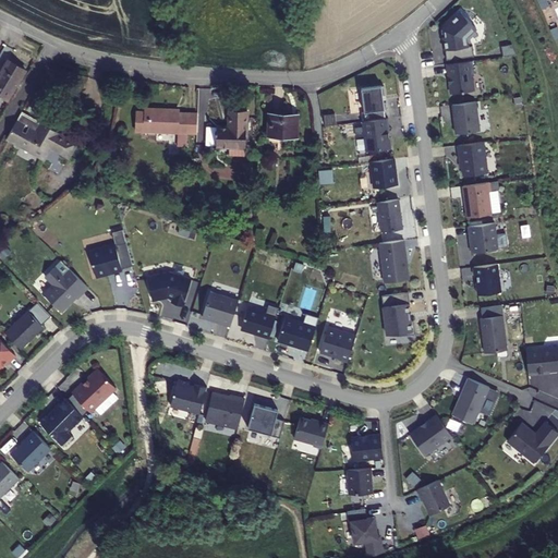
[(445,37),(448,60),(476,57),(474,46),(470,46),(469,37),(478,28),(462,12),(445,29),(446,32),(447,36),(445,37)]
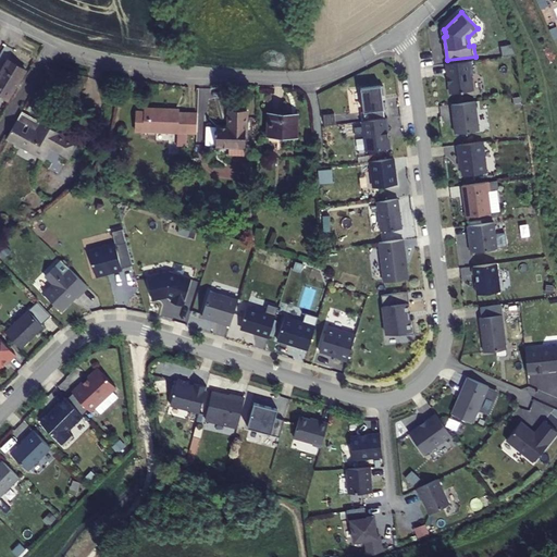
[(502,46),(503,57),(517,54),(512,45),(502,46)]
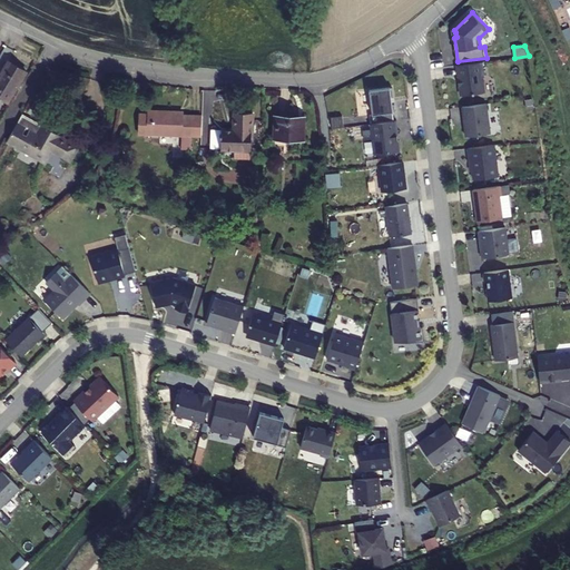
[(0,98),(7,102),(25,70),(8,61),(0,74),(0,98)]
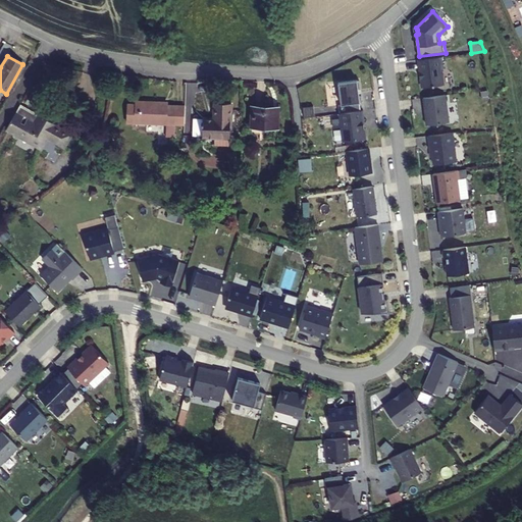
[(424,88),(446,85),(444,71),(446,70),(444,57),(420,60),(422,72),(424,88)]
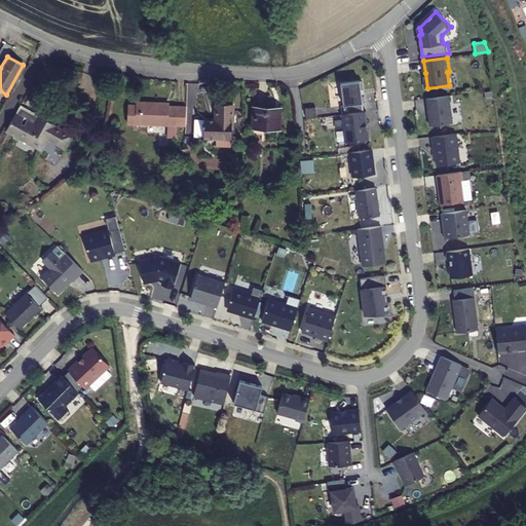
[(341,83),(344,106),(366,103),(365,97),(363,97),(362,90),(364,89),(363,81),(341,83)]
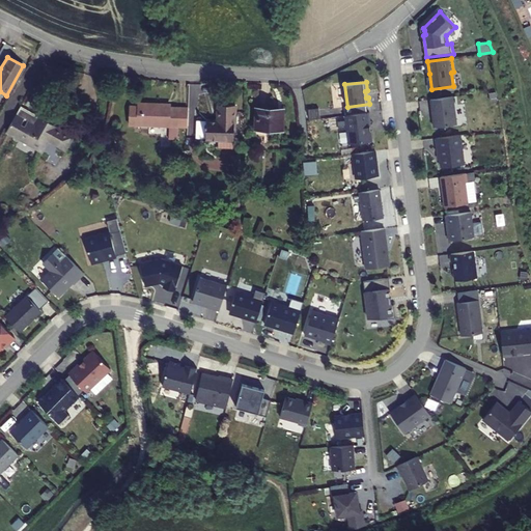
[(40,132),(49,137),(55,127),(72,136),(80,121),(28,92),(14,118),(26,124),(22,131),(36,139),(40,132)]
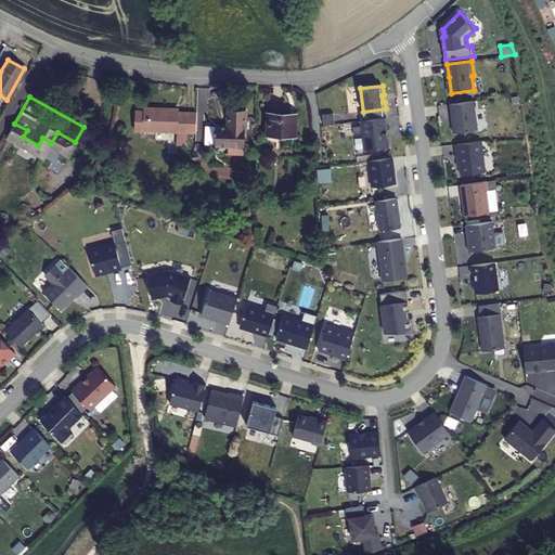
[(201,127),(202,107),(183,106),(183,102),(150,100),(150,103),(142,102),(140,127),(149,127),(149,125),(181,127),(180,139),(189,140),(190,126),(201,127)]
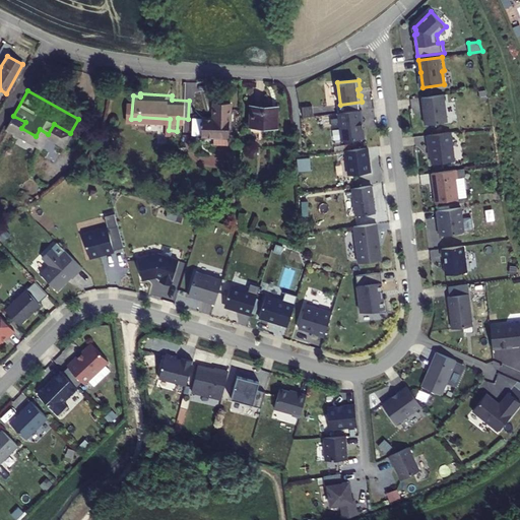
[(445,94),(423,98),(426,115),(426,118),(427,125),(448,122),(445,94)]
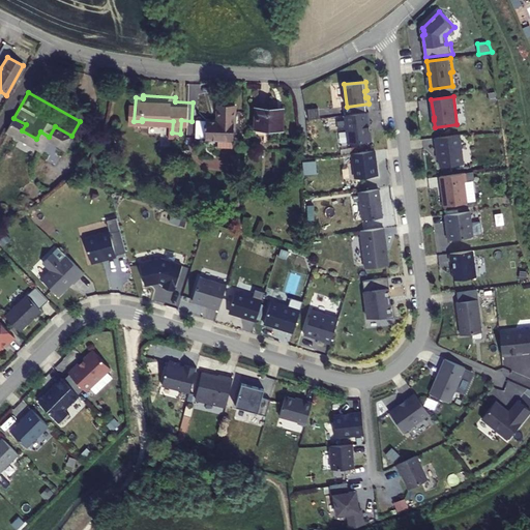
[(211,116),(210,135),(222,136),(221,146),(237,147),(241,104),(223,101),(222,117),(211,116)]
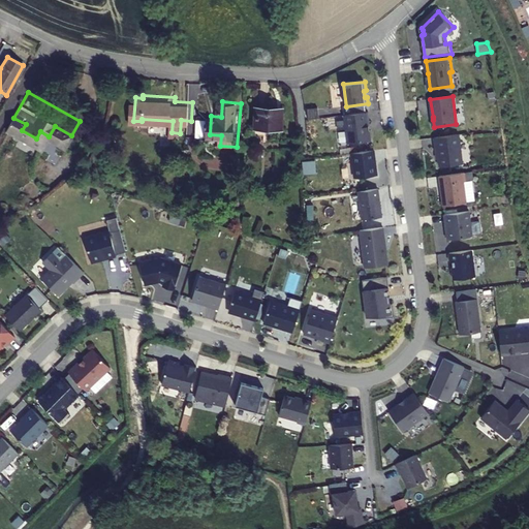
[(272,128),(286,130),(287,107),(259,106),(258,135),(272,135),(272,128)]
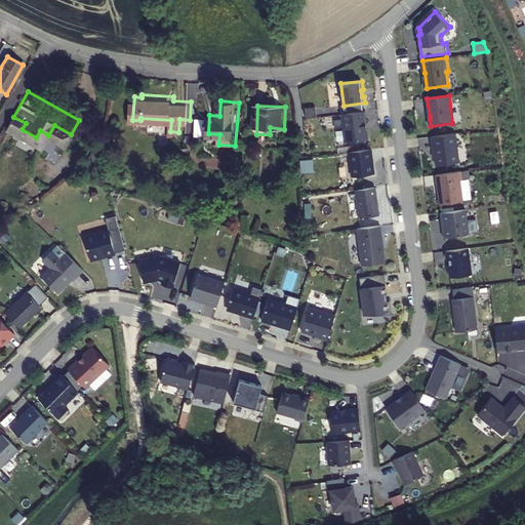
[(368,140),(366,111),(341,114),(346,143),(368,140)]
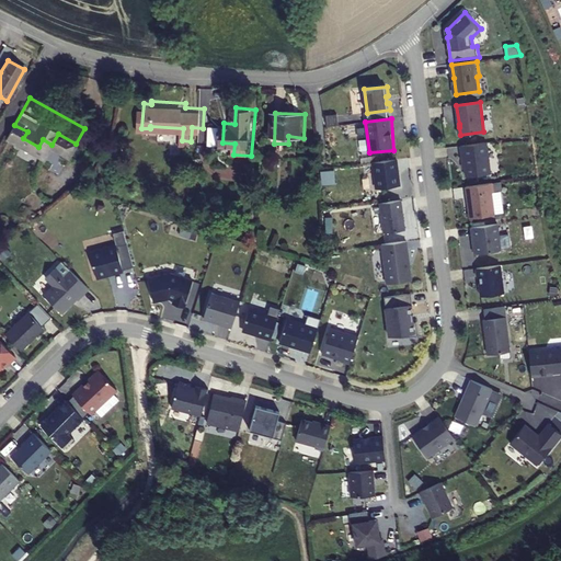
[(488,142),(461,147),(464,164),(466,163),(467,178),(492,174),(488,142)]
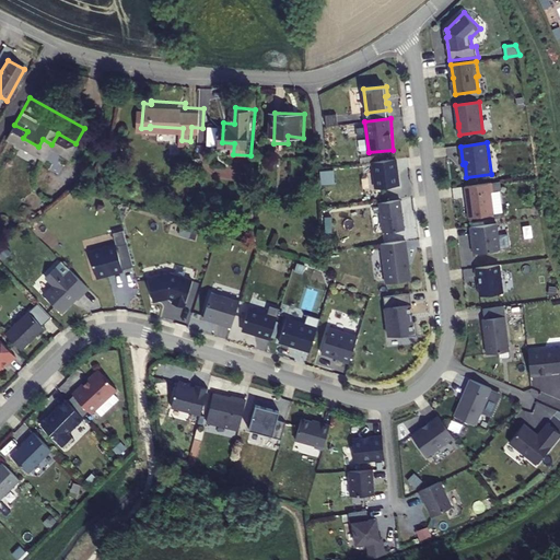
[(399,186),(396,160),(373,162),(376,189),(399,186)]
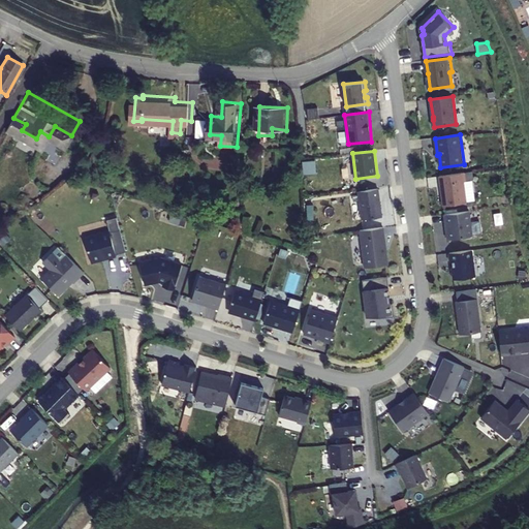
[(317,175),(316,160),(304,162),(305,176),(317,175)]
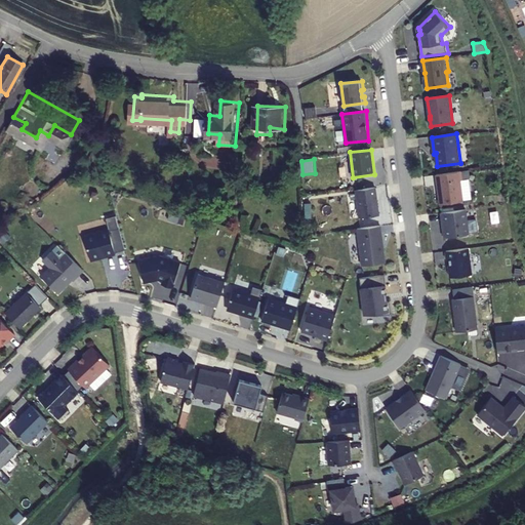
[(461,172),(438,175),(440,191),(442,191),(442,196),(441,196),(442,205),(466,202),(461,172)]
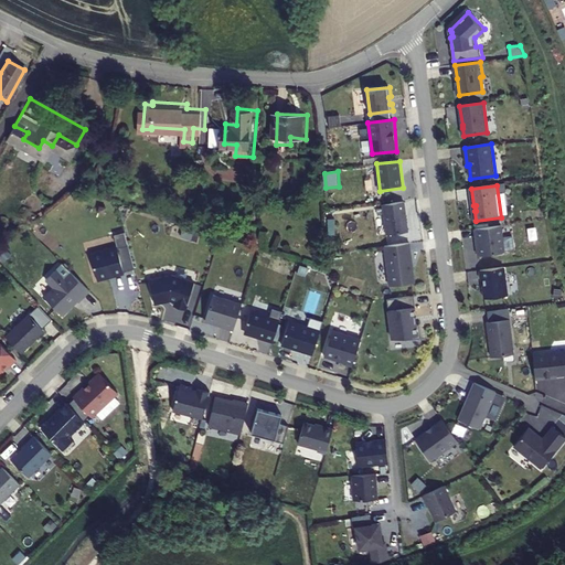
[(408,232),(405,202),(383,204),(387,235),(408,232)]
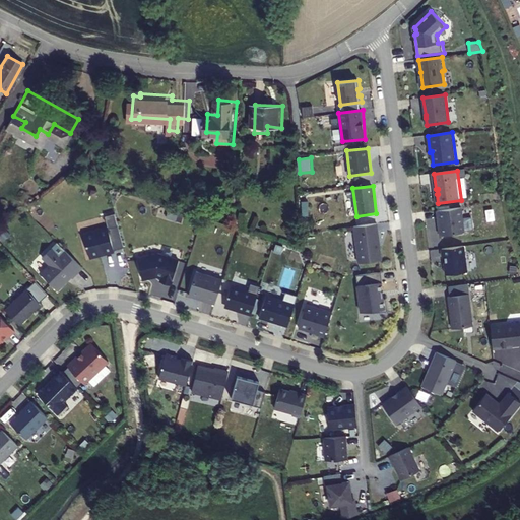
[(462,208),(438,211),(439,222),(441,221),(442,236),(465,233),(462,208)]
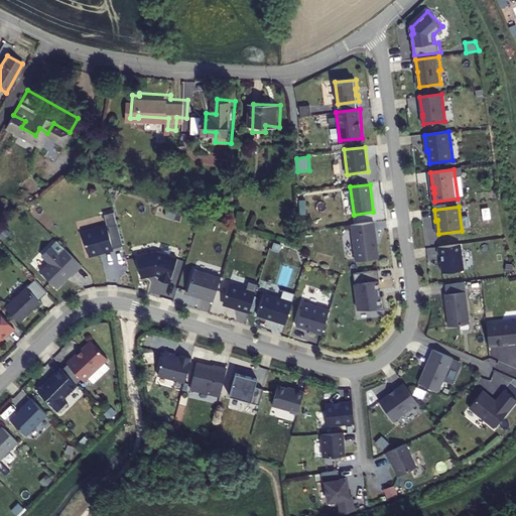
[(375,223),(374,222),(352,225),(356,261),(379,259),(377,244),(376,244),(375,239),(376,239),(375,230),(374,230),(373,223),(375,223)]
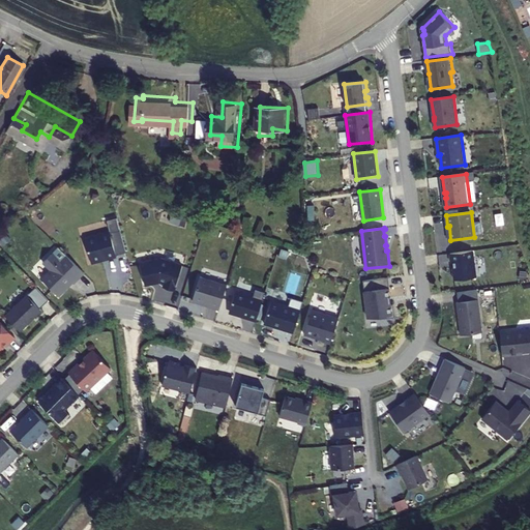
[(121,230),(86,239),(92,262),(104,259),(104,257),(109,256),(109,257),(126,252),(121,230)]
